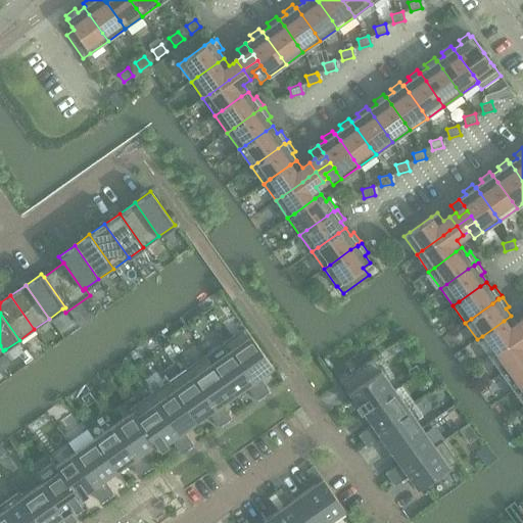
[(482,336),(477,339),(489,357),(494,352),(516,337),(522,332),(522,319),(516,324),(511,316),(504,321),(482,336)]
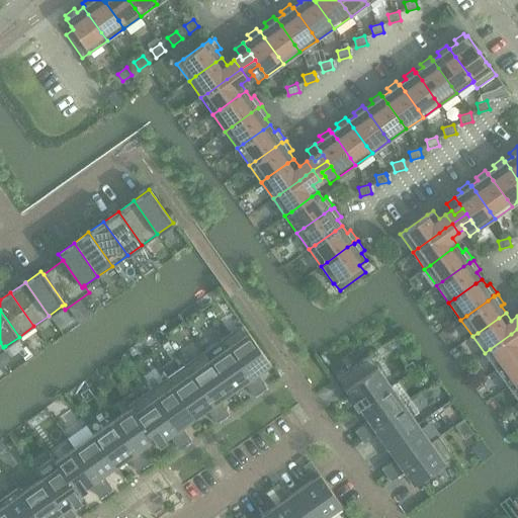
[(243,326),(222,340),(228,348),(228,347),(260,393),(267,387),(257,374),(270,365),(243,326)]
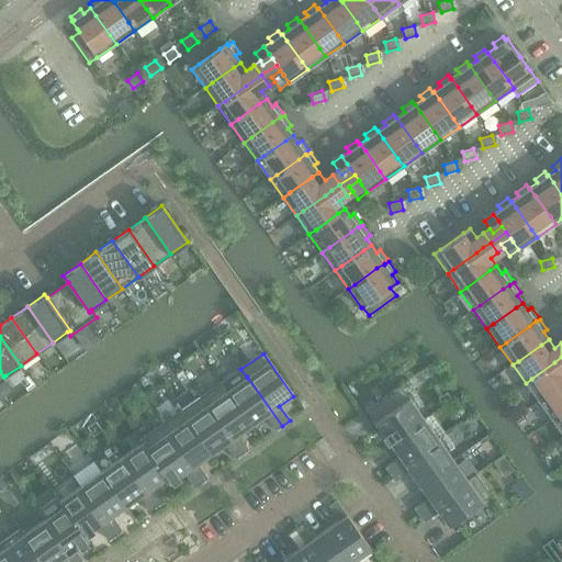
[(561,357),(554,362),(531,379),(526,383),(539,402),(544,397),(561,384),(561,357)]
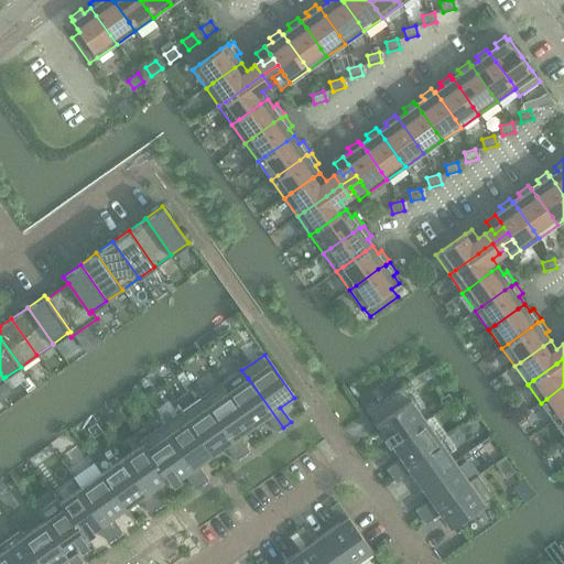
[(229,392),(228,392),(252,427),(267,418),(277,432),(283,427),(248,378),(248,379),(229,392)]
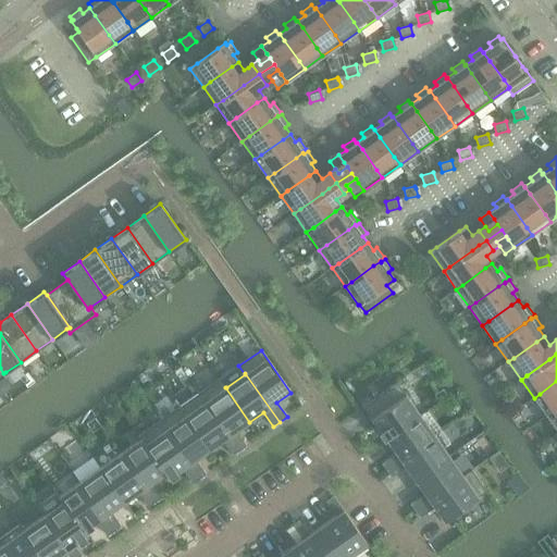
[(220,379),(199,393),(239,450),(246,446),(236,432),(249,422),(225,387),(226,387),(220,379)]
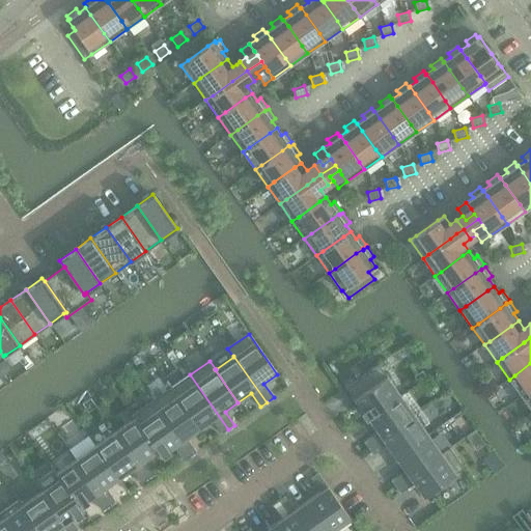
[(530,363),(514,375),(509,380),(521,396),(527,393),(530,389),(530,363)]
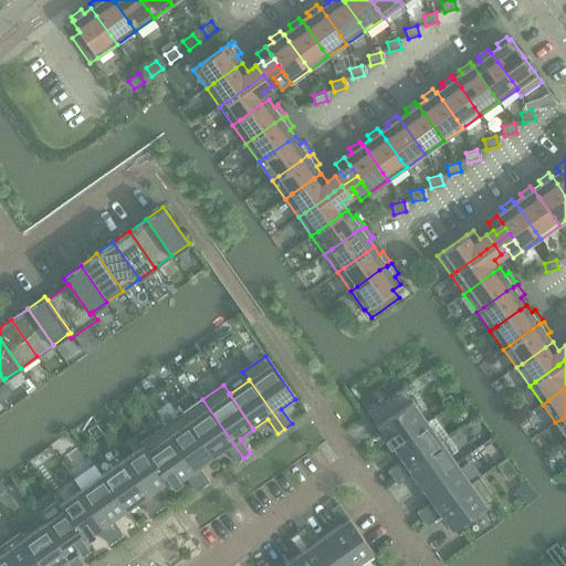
[(404,389),(368,413),(392,447),(427,422),(404,389)]
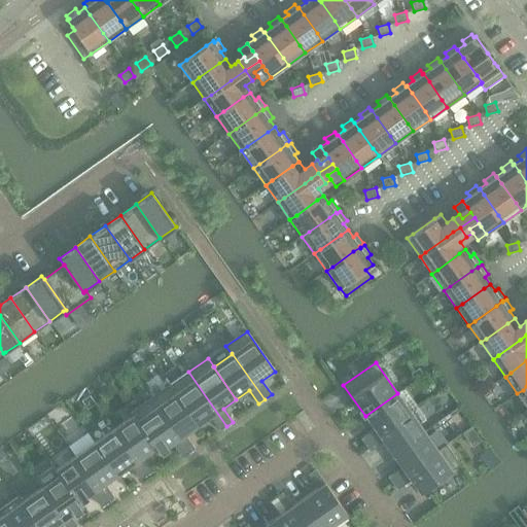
[(420,369),(412,375),(416,381),(424,376),(420,369)]
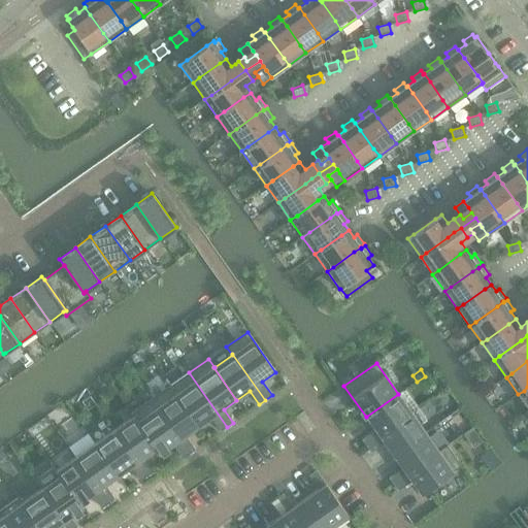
[(189,372),(169,387),(198,427),(210,418),(221,431),(227,427),(189,372)]
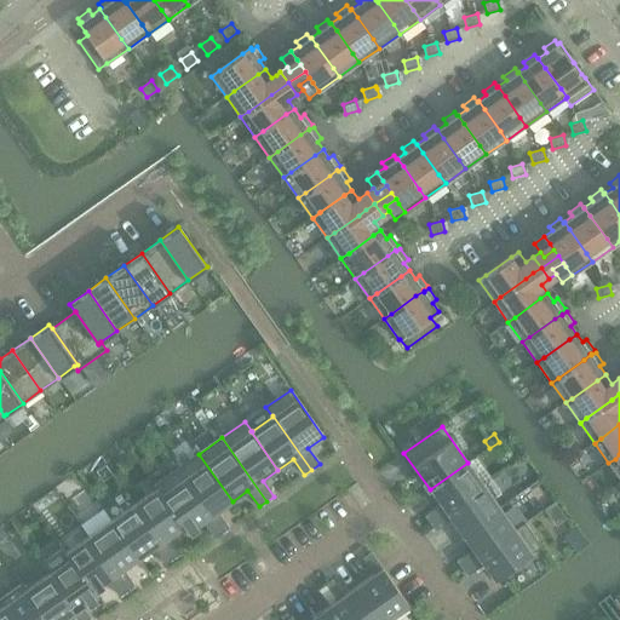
[(199,454),(177,470),(222,533),(229,528),(218,512),(233,501),(199,454)]
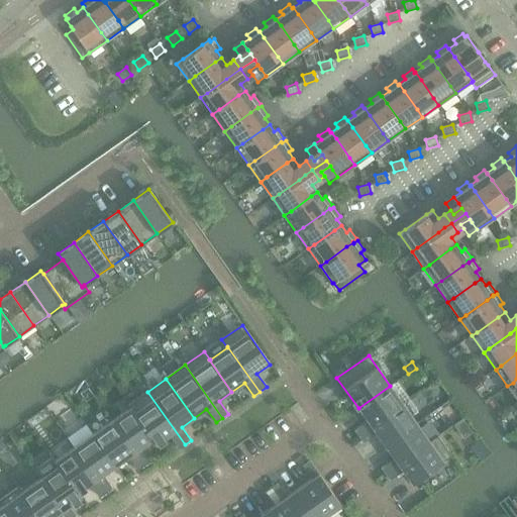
[(516,379),(513,383),(507,386),(516,399),(516,379)]
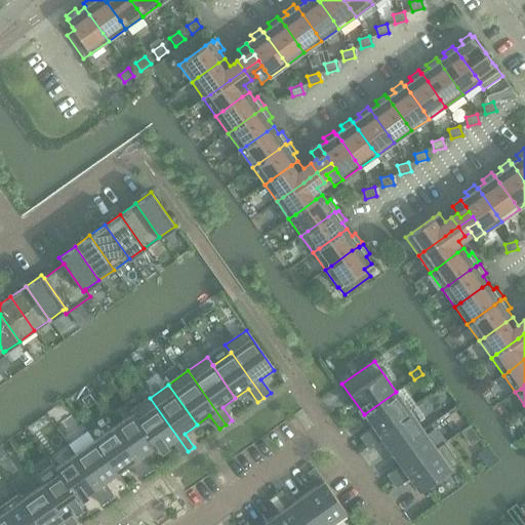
[(396,392),(364,414),(372,428),(359,437),(364,443),(409,411),(396,392)]
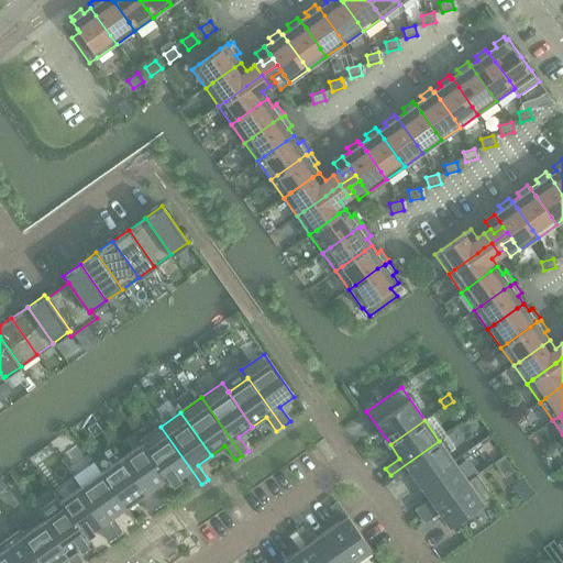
[(142,444),(167,479),(166,479),(169,485),(184,475),(194,489),(201,484),(161,427),(139,442),(141,444),(142,444)]
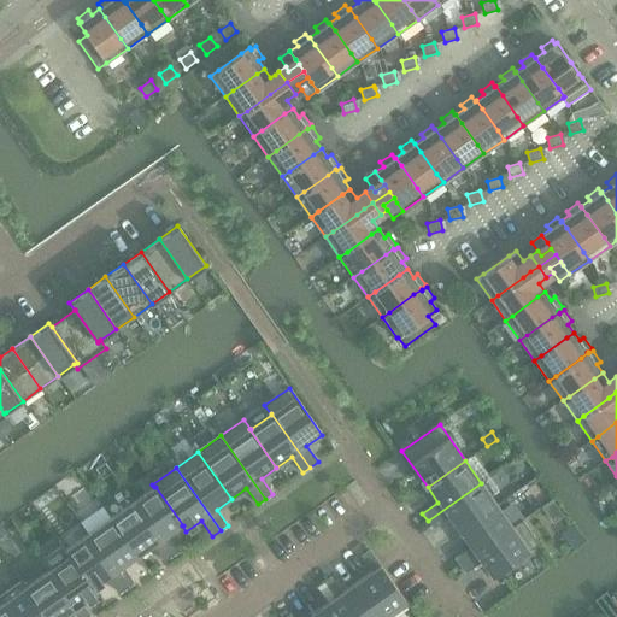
[(481,483),(428,521),(433,528),(448,517),(459,533),(498,505),(481,483)]
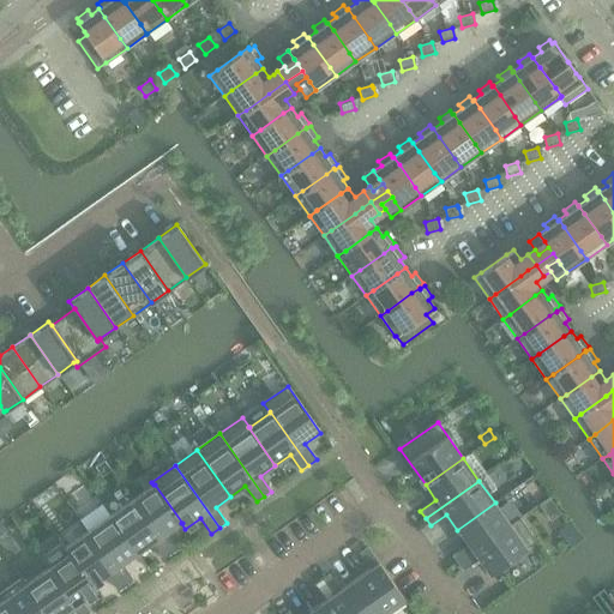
[(181,523),(182,523),(155,485),(154,485),(132,500),(170,554),(178,548),(167,533),(181,523)]
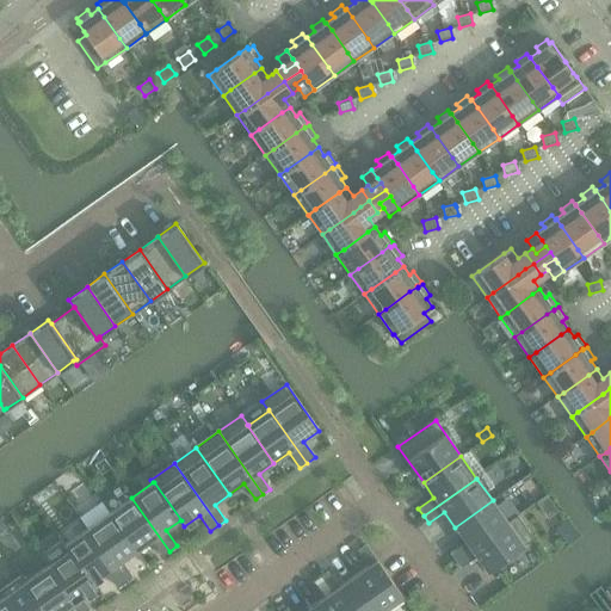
[(548,495),(536,503),(548,518),(559,511),(548,495)]
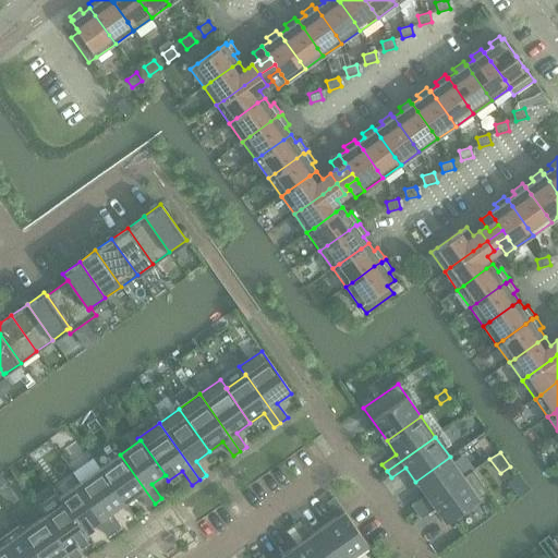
[(120,455),(100,469),(124,504),(137,494),(148,508),(155,504),(120,455)]
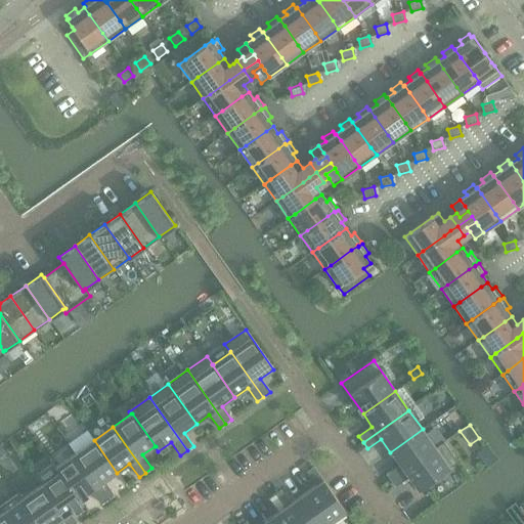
[(399,465),(386,474),(390,480),(444,442),(443,442),(435,447),(423,429),(390,452),(399,465)]
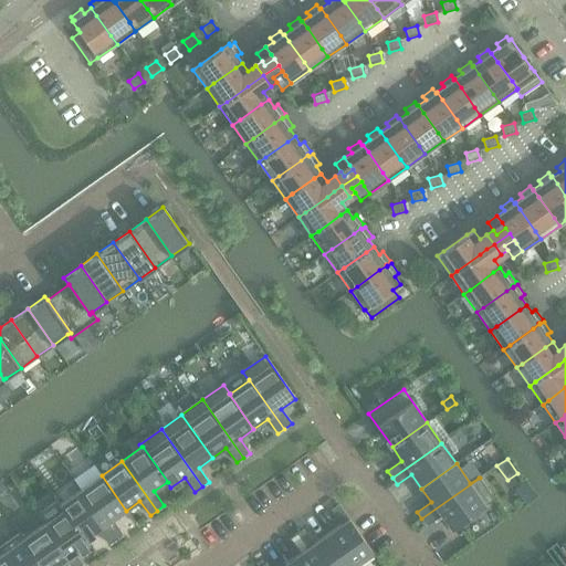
[(102,475),(81,490),(116,540),(123,535),(113,521),(126,511),(102,475)]
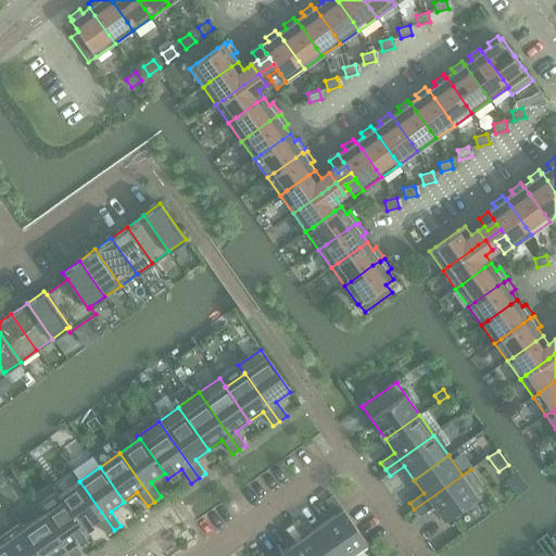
[(471,469),(414,509),(418,517),(433,506),(443,520),(485,491),(471,469)]
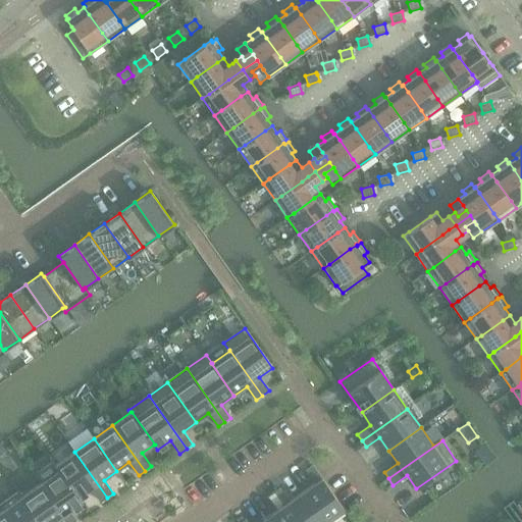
[(58,471),(59,470),(79,498),(80,498),(91,488),(100,503),(107,498),(74,452),(55,466),(58,471)]
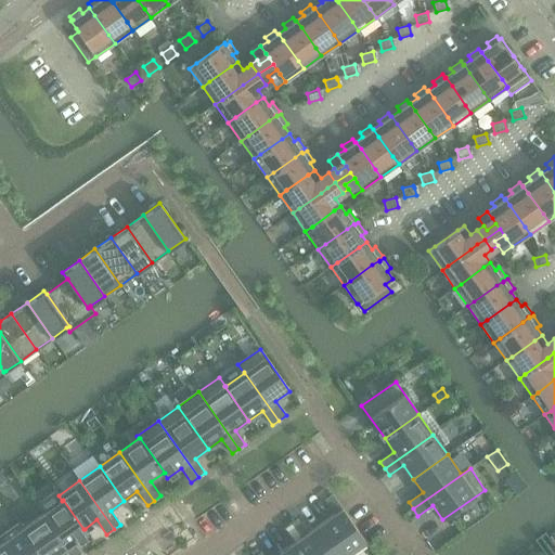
[(334,514),(321,523),(344,554),(348,554),(366,543),(332,494),(324,500),(334,514)]
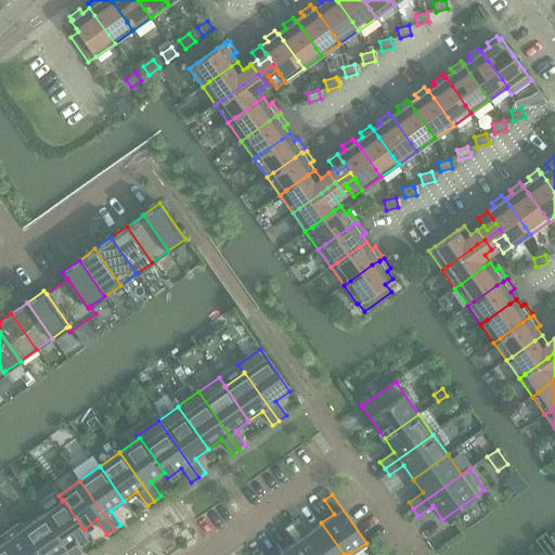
[(62,501),(42,515),(71,554),(81,554),(74,544),(88,534),(85,529),(84,529),(63,500),(62,501)]
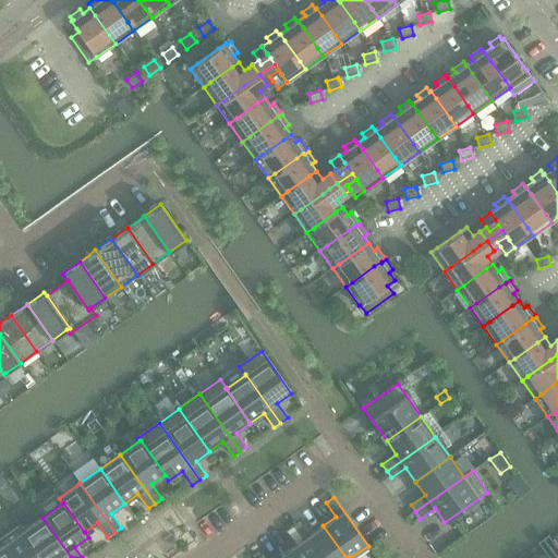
[(24,531),(23,532),(40,557),(58,557),(60,557),(61,557),(71,557),(43,518),(24,531)]
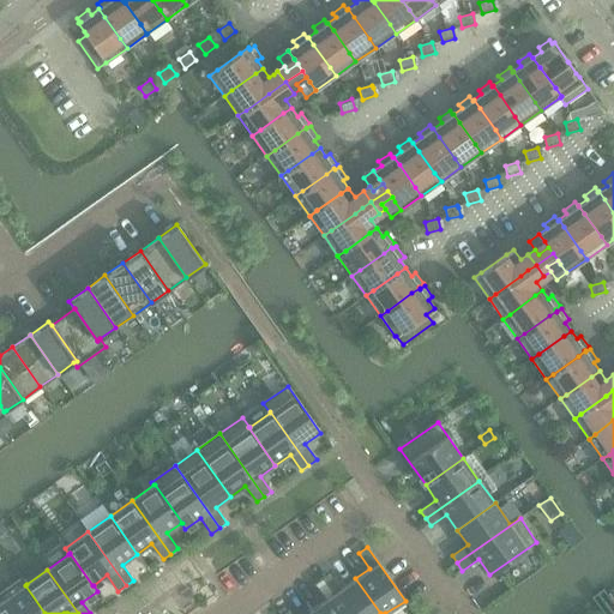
[(329,573),(321,579),(347,613),(380,613),(355,578),(341,589),(329,573)]
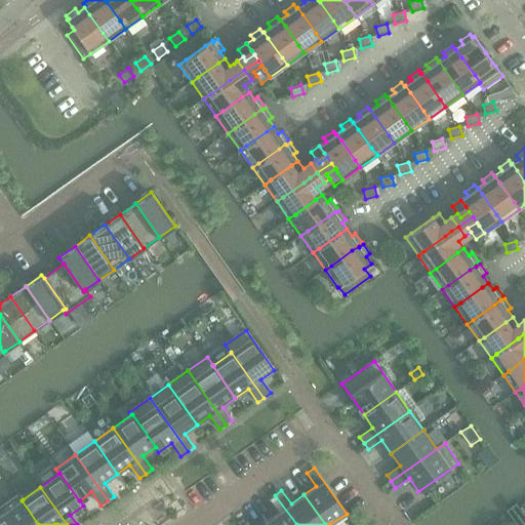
[(38,524),(22,500),(23,499),(18,494),(0,508),(0,512),(1,514),(2,514),(9,524),(38,524)]
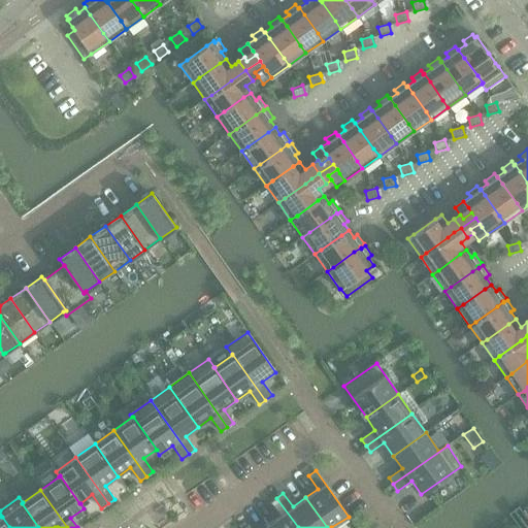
[(270,502),(279,516),(267,525),(269,527),(298,527),(276,498),(270,502)]
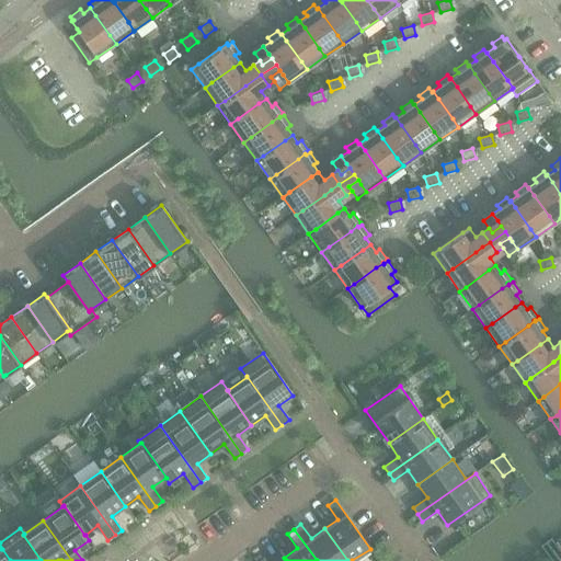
[(556,545),(546,551),(552,560),(560,560),(560,552),(560,550),(556,545)]
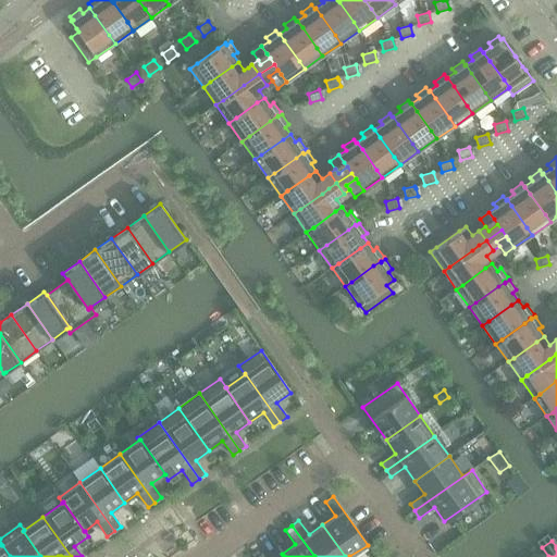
[(1,545),(0,546),(0,556),(10,556),(2,545),(1,545)]
